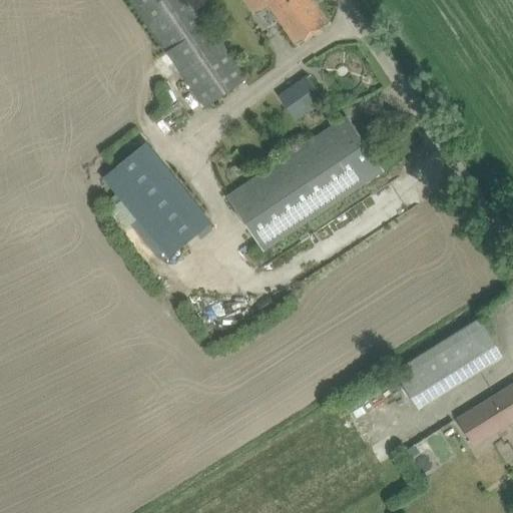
[(246,80),(191,0),(132,0),(205,107),(246,80)]
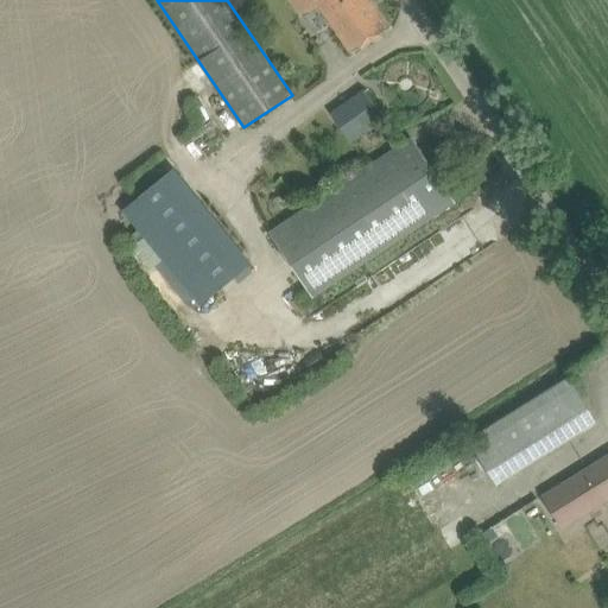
[(291,0),(303,17),(320,5),(352,54),(390,27),(371,0),(291,0)]
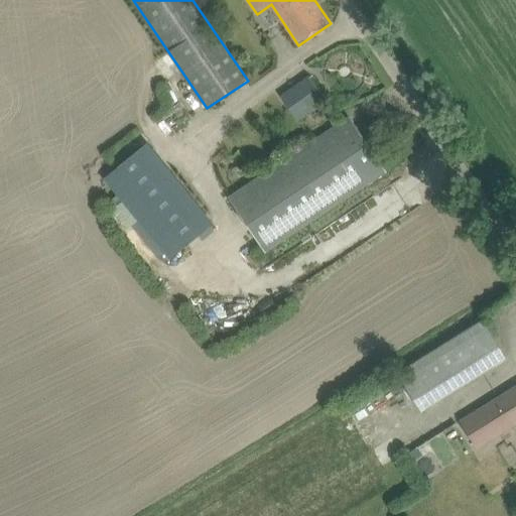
[(286,93),(281,96),(299,121),(312,112),(328,100),(309,76),(286,93)]
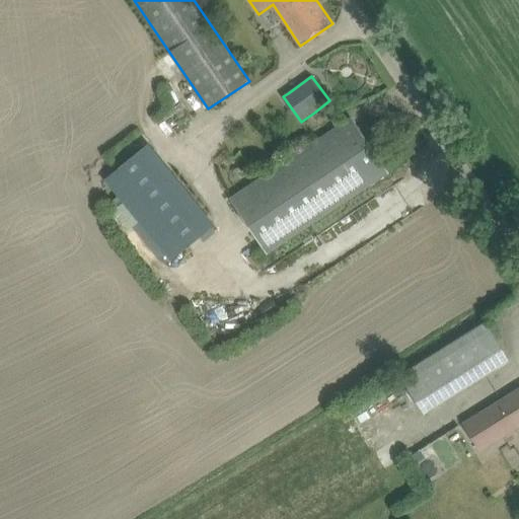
[(351,118),(335,129),(230,198),(268,253),(388,173),(351,118)]
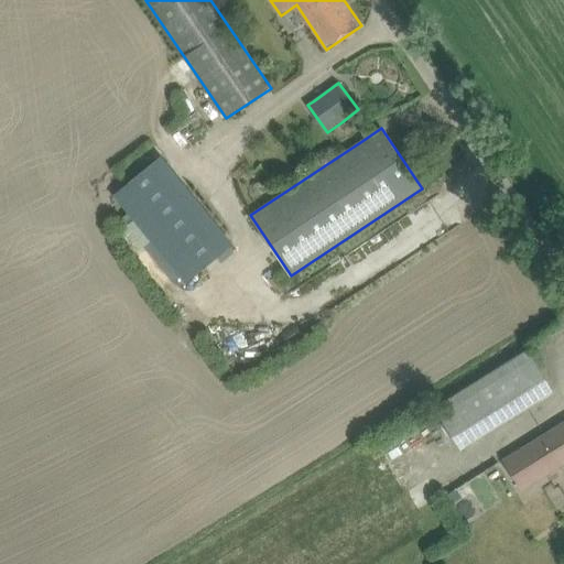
[(161,156),(115,194),(120,202),(133,217),(151,239),(180,274),(187,282),(220,255),(225,260),(234,252),(229,247),(232,245),(161,156)]
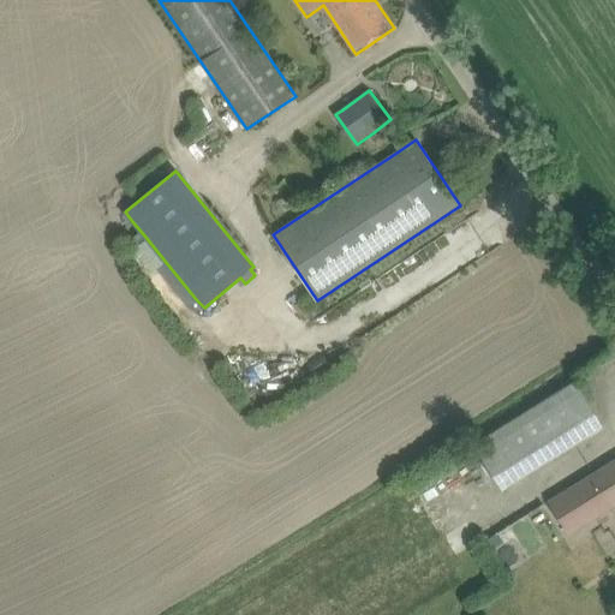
[(577,383),(551,399),(579,442),(584,440),(604,427),(583,393),(577,383)]
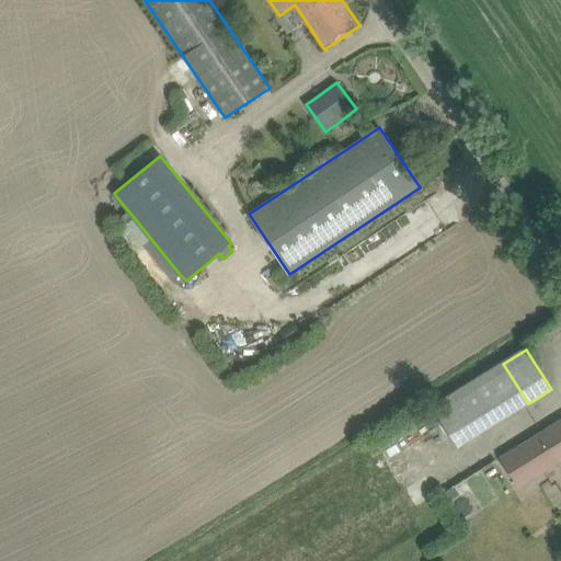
[(501,457),(519,487),(560,462),(541,432),(501,457)]
